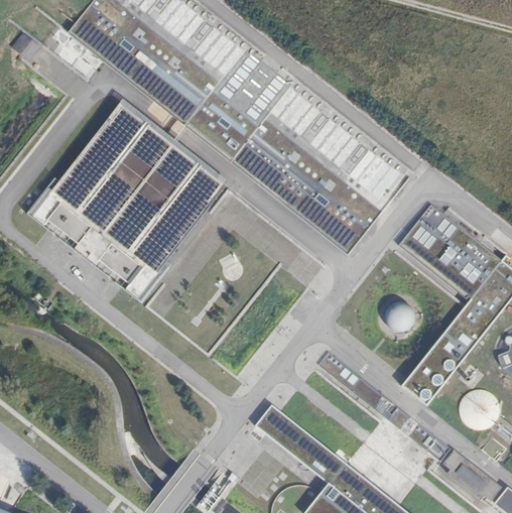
[(410,170),(193,0),(91,0),(67,31),(347,251),(410,170)]
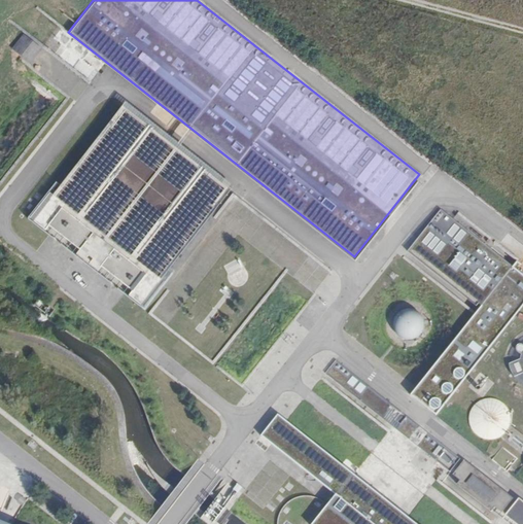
[(19,31),(7,49),(44,73),(46,73),(49,68),(74,68),(19,31)]
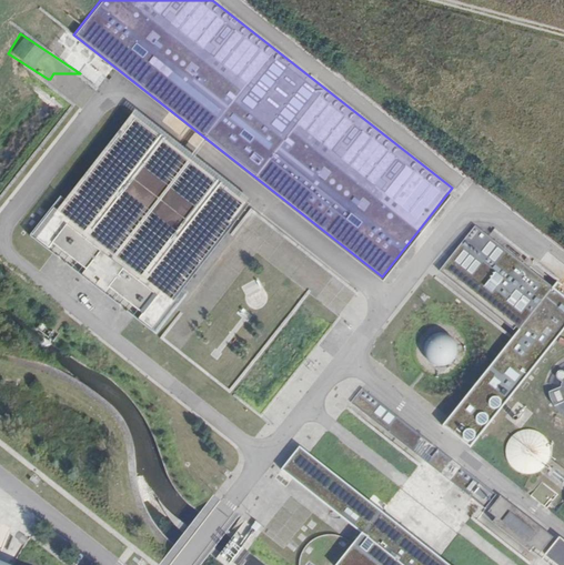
[(152,290),(63,222),(50,240),(83,265),(79,271),(101,288),(106,283),(139,308),(152,290)]
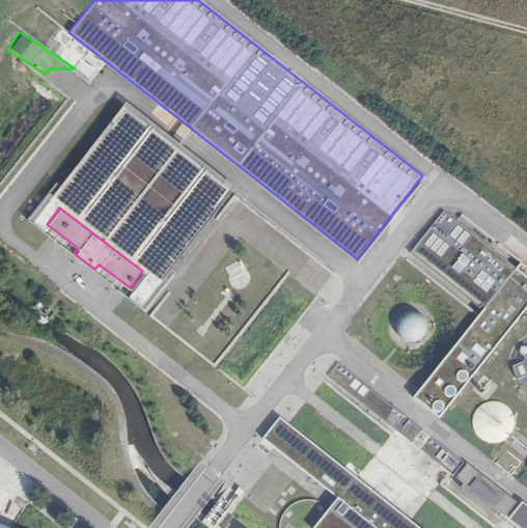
[(408,259),(478,313),(516,267),(445,212),(408,259)]
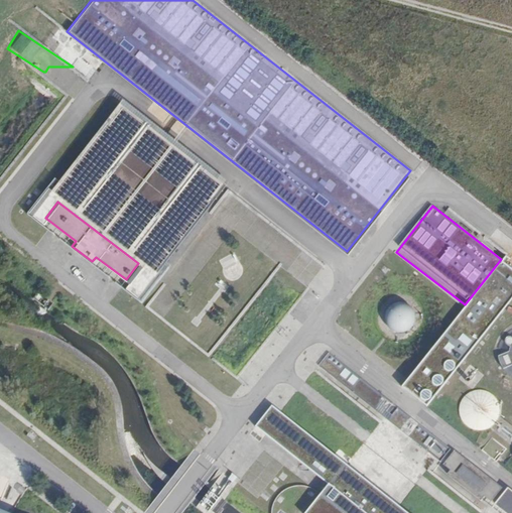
[(431,408),(511,305),(511,268),(501,259),(465,304),(401,385),(431,408)]
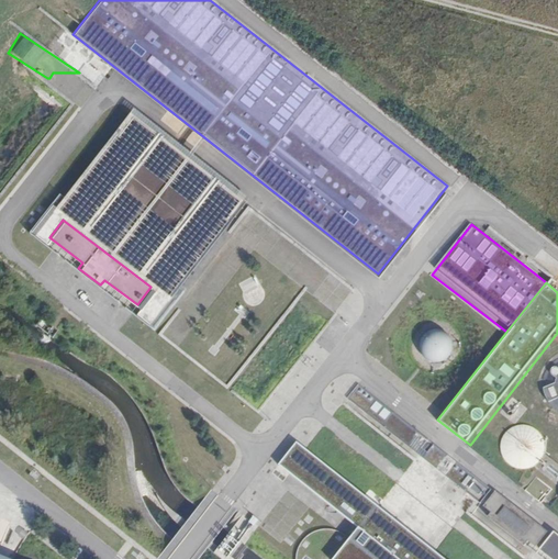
[(441,354),(444,350),(445,346),(446,342),(444,337),(442,334),(437,331),(433,330),(428,331),(425,332),(422,335),(420,339),(419,343),(420,347),(421,351),(424,355),(428,356),(433,357),(436,356),(441,354)]
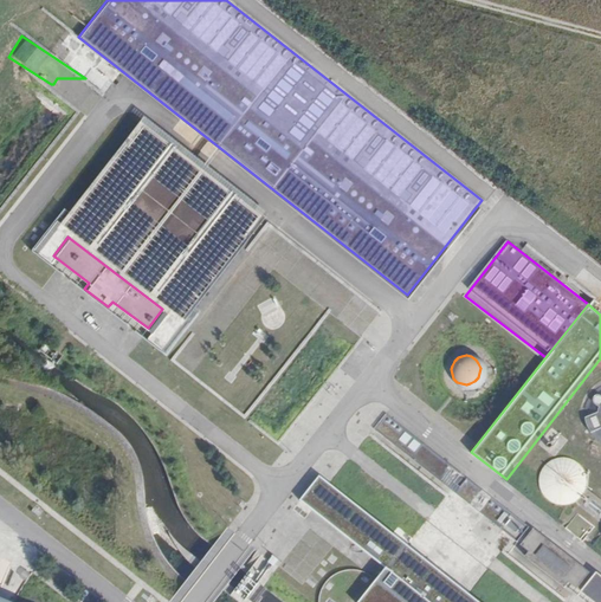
[(600,382),(598,383),(589,389),(582,397),(580,407),(580,418),(583,427),(590,435),(600,440),(600,382)]
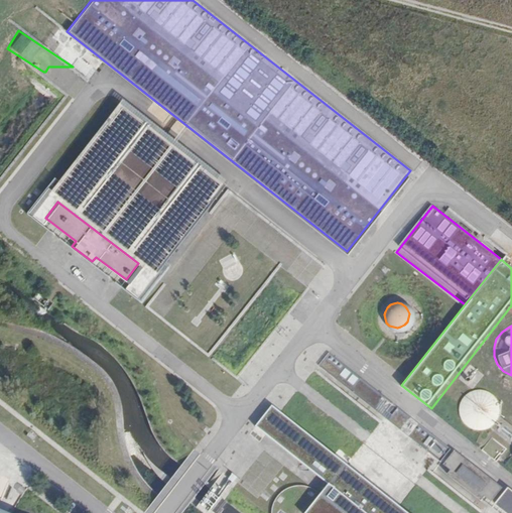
[(442,445),(326,354),(317,365),(433,457),(442,445)]
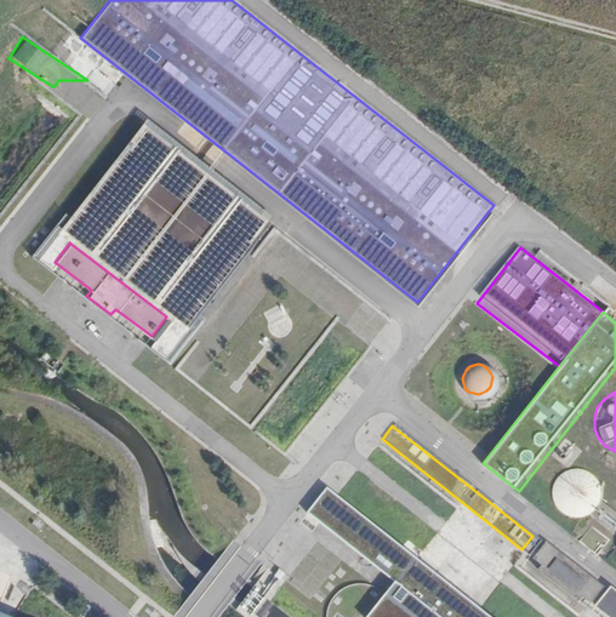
[(552,483),(551,490),(552,498),(555,506),(560,510),(568,513),(575,514),(582,513),(588,509),(593,503),(595,497),(597,490),(594,483),(591,476),(586,472),(579,468),(570,468),(563,470),(557,475),(552,483)]
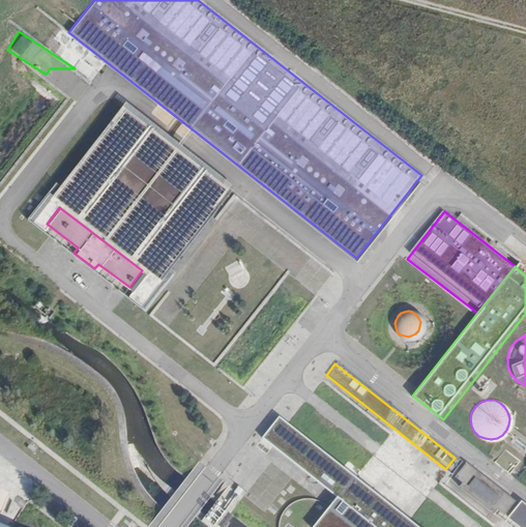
[(416,526),(276,416),(262,435),(335,493),(379,526),(416,526)]
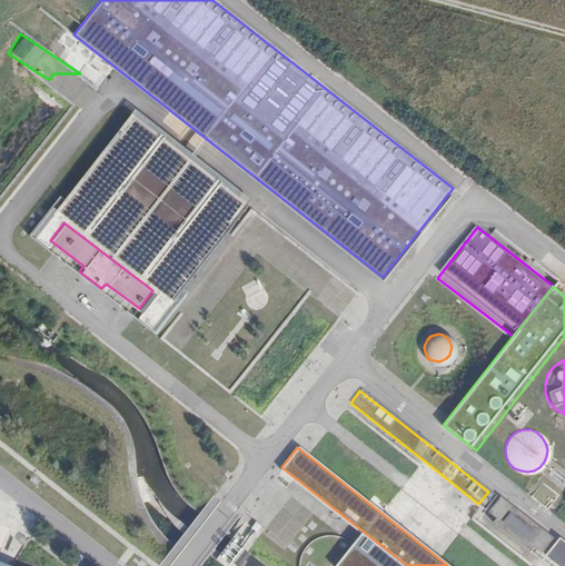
[(543,507),(553,494),(537,480),(526,494),(543,507)]
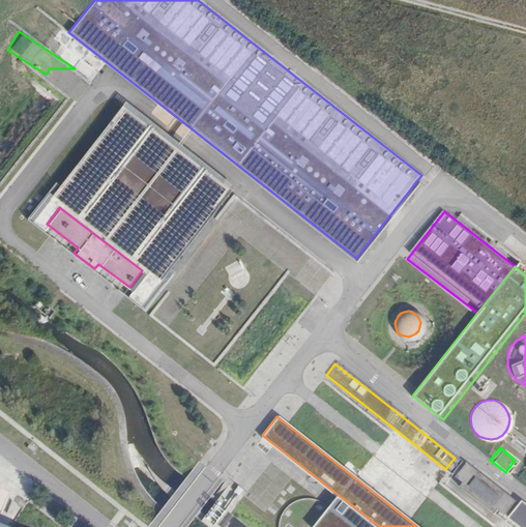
[(509,500),(462,462),(451,474),(459,480),(455,486),(489,513),(492,507),(499,513),(509,500)]
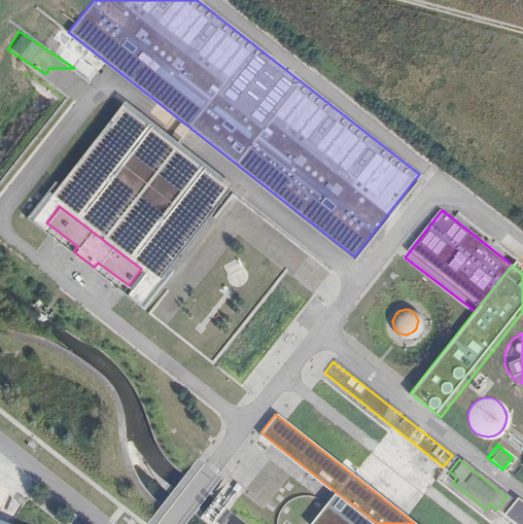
[(377,523),(334,490),(322,505),(345,523),(377,523)]
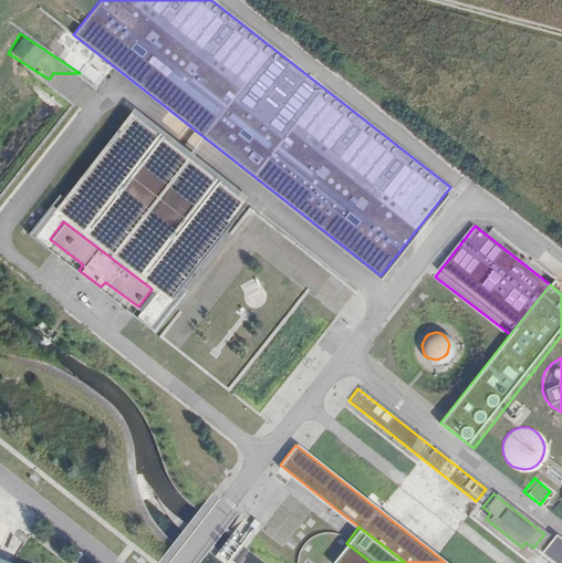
[(371,562),(346,543),(340,539),(335,537),(331,534),(325,533),(321,533),(315,533),(310,535),(306,538),(302,541),(299,544),(295,549),(293,552),(292,556),(291,562),(371,562)]
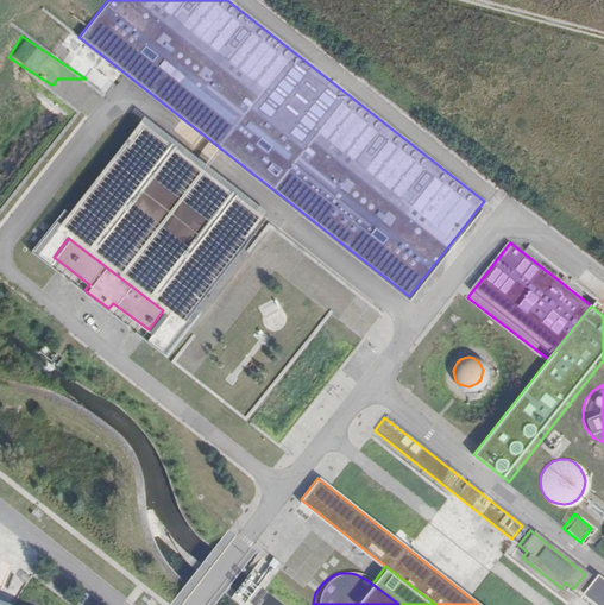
[(603,604),(603,588),(589,577),(578,591),(596,604),(603,604)]
